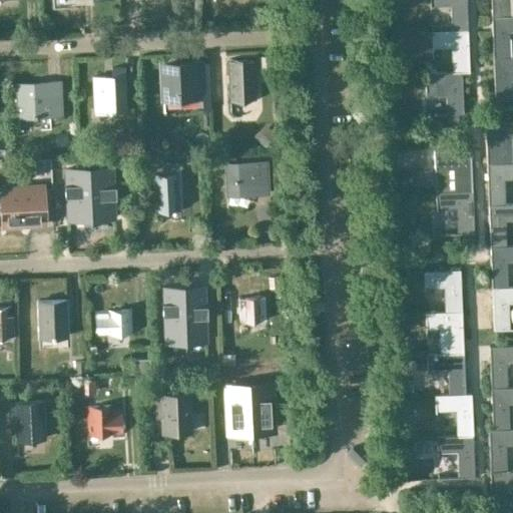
[(430,31),(451,30),(451,31),(467,31),(465,0),(428,0),(429,6),(450,5),(450,24),(429,25),(430,31)]
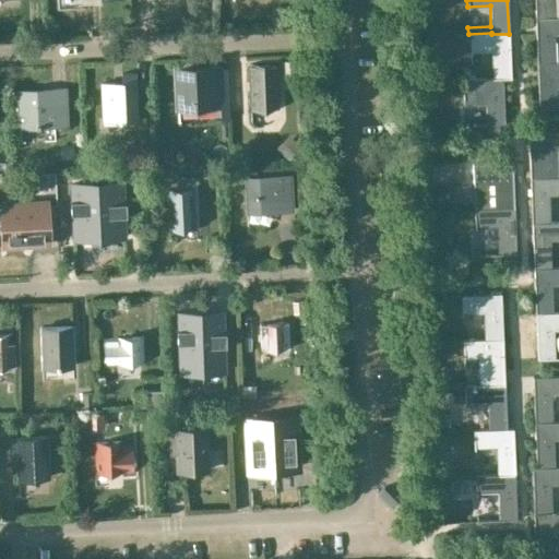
[(534,0),(535,20),(551,19),(551,18),(550,0),(534,0)]
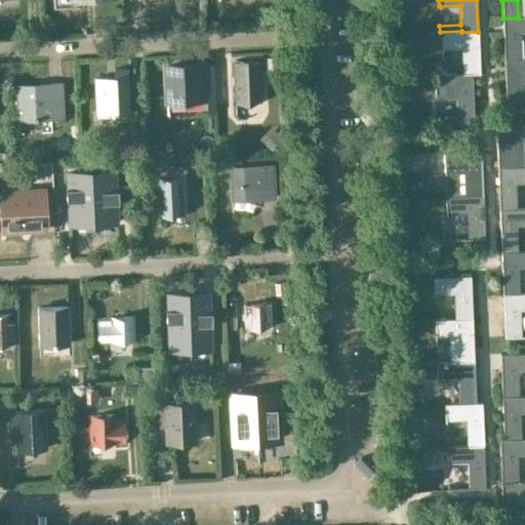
[(518,17),(502,18),(505,61),(520,61),(520,59),(519,33),(524,32),(524,15),(518,16),(518,17)]
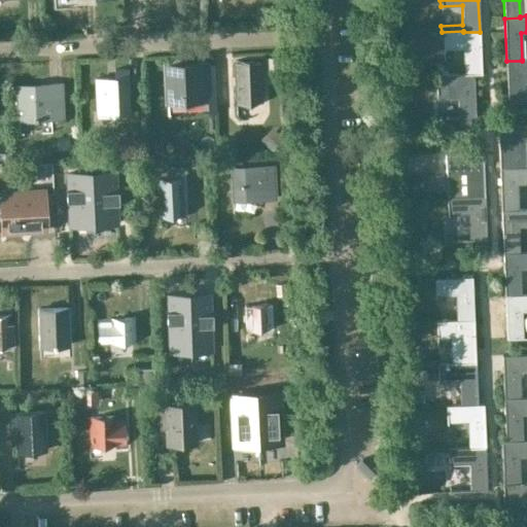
[(464,48),(465,74),(473,74),(481,74),(480,32),(463,32),(463,31),(442,32),(442,49),(464,48)]
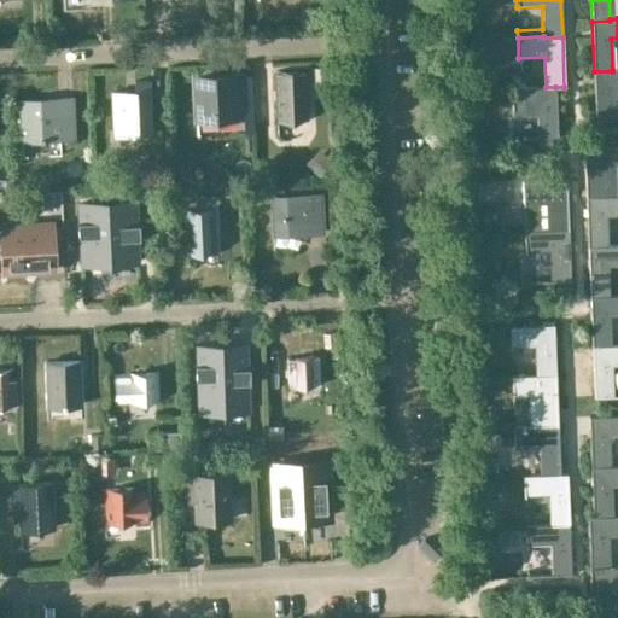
[(617,69),(612,70),(612,71),(594,71),(596,122),(614,121),(613,97),(617,97),(617,69)]
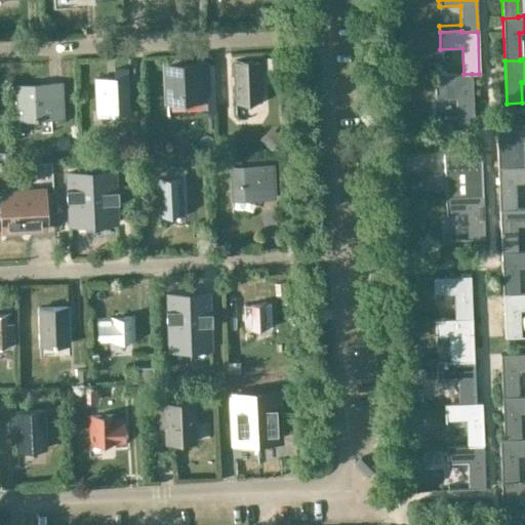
[(235,104),(260,103),(258,62),(253,62),(253,59),(238,59),(238,63),(233,63),(235,104)]
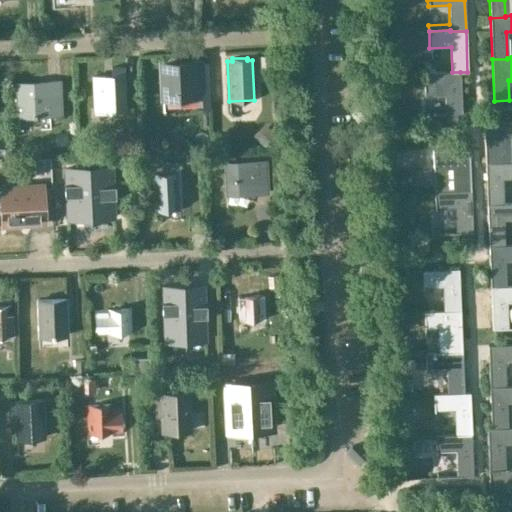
[(194,64),(160,66),(163,111),(164,111),(164,96),(195,95),(195,94),(202,94),(203,109),(208,109),(207,94),(206,83),(195,83),(194,77),(194,64)]
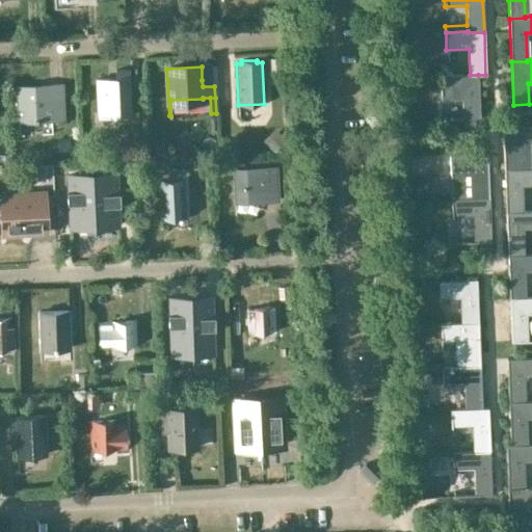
[(96,81),(98,118),(130,117),(128,72),(115,72),(115,80),(96,81)]
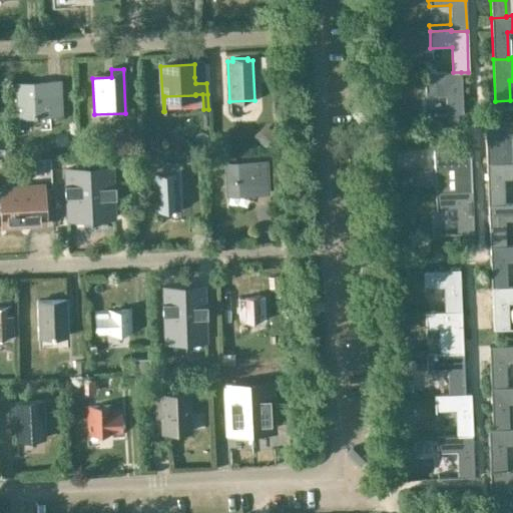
[(447,115),(462,114),(461,72),(453,72),(424,73),(424,89),(446,88),(447,115)]
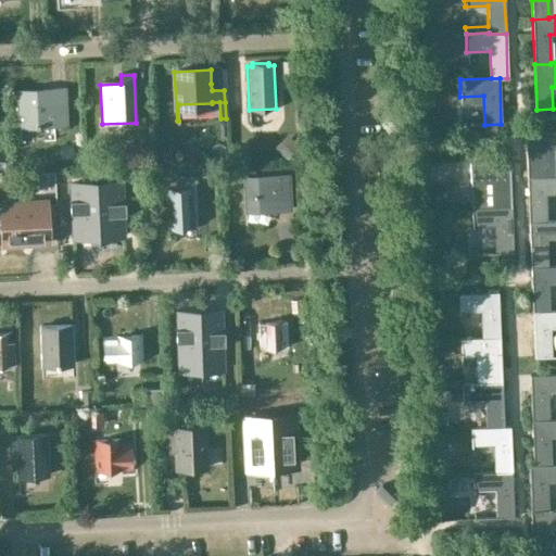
[(65,91),(17,93),(20,128),(66,126),(65,106),(65,91)]
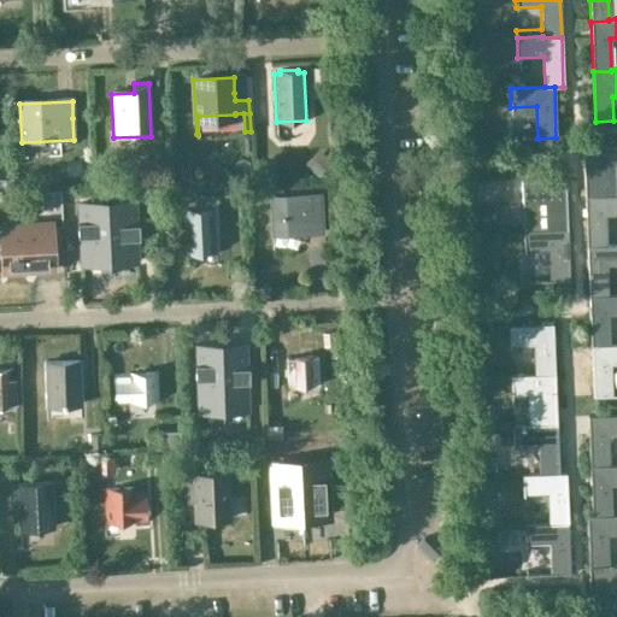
[(616,146),(585,147),(586,198),(605,198),(605,197),(604,165),(616,164),(616,146)]
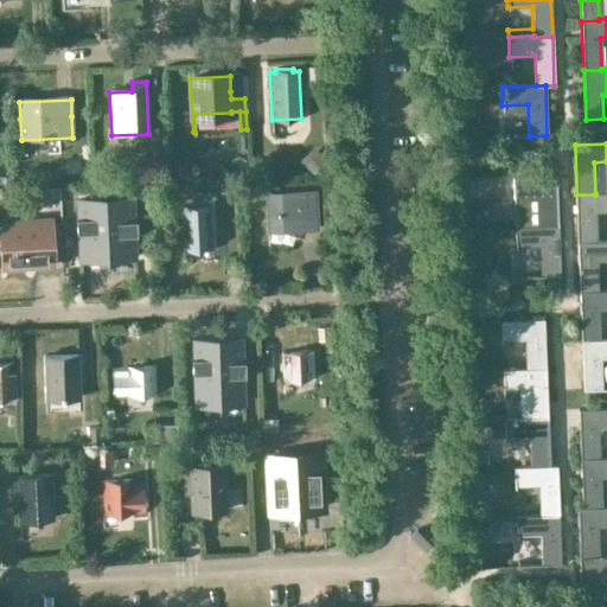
[(525,179),(513,179),(515,198),(537,197),(540,227),(540,228),(558,227),(556,178),(556,168),(525,171),(525,179)]
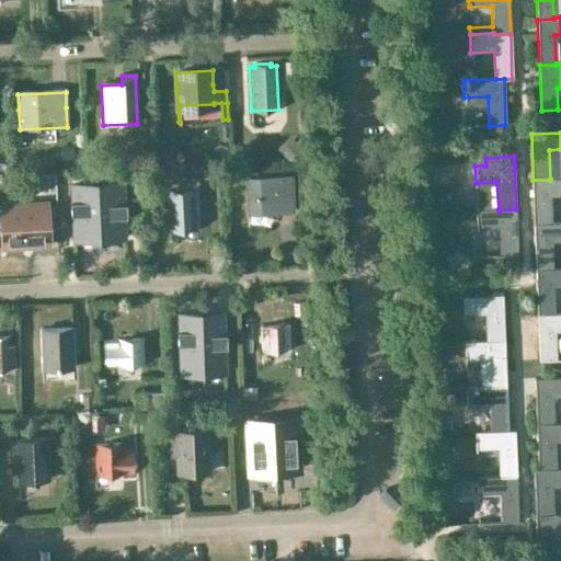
[(176,191),(167,192),(169,232),(196,231),(194,190),(192,190),(193,186),(193,178),(176,178),(176,191)]
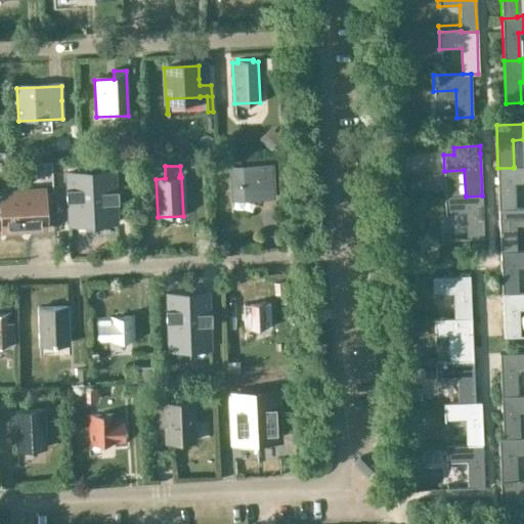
[(272,166),(229,168),(231,200),(262,198),(261,176),(272,176),(272,166)]
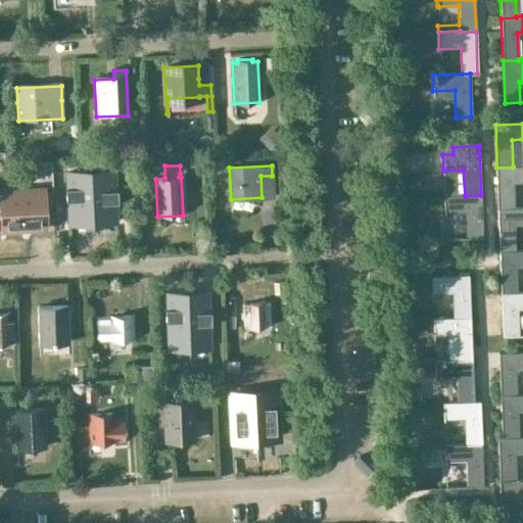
[(496,168),(498,209),(515,208),(514,183),(522,183),(522,165),(513,167),(513,168),(496,168)]
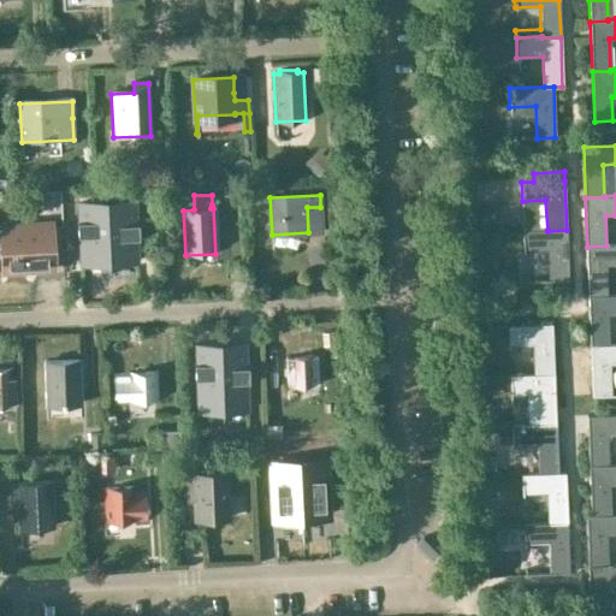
[(106,207),(107,207),(107,202),(77,203),(78,221),(76,221),(77,236),(78,236),(80,259),(107,258),(108,258),(106,207)]
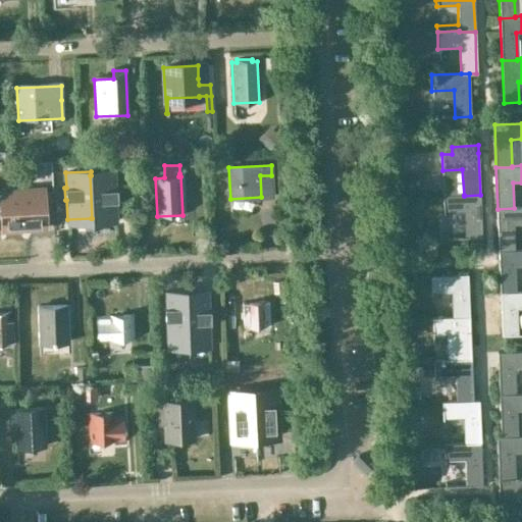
[(92,218),(91,218),(91,222),(116,221),(115,202),(117,202),(116,189),(115,190),(114,174),(91,175),(90,175),(92,218)]
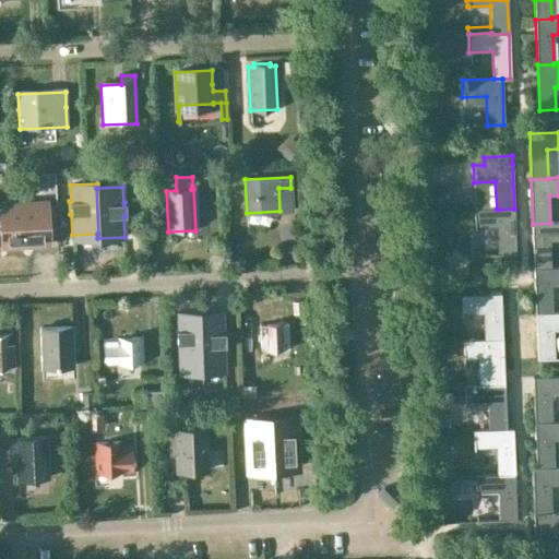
[(32,211),(2,213),(4,242),(34,241),(34,237),(47,236),(45,206),(31,206),(32,211)]
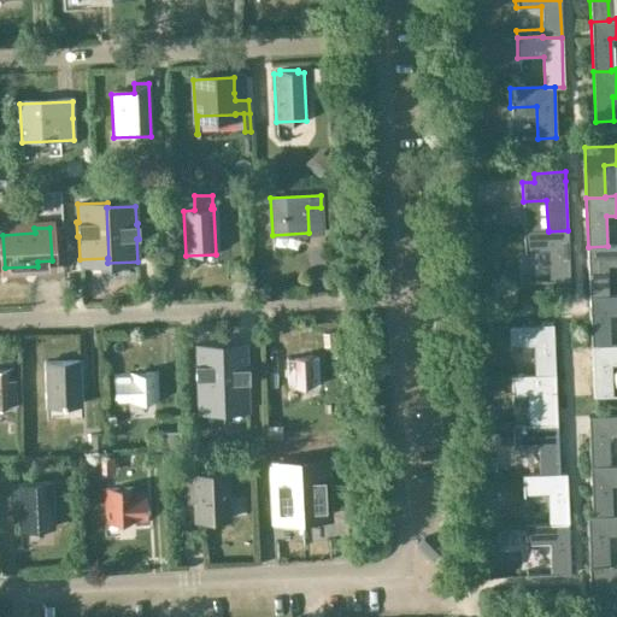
[(570,281),(568,230),(548,231),(548,230),(523,231),(524,251),(550,250),(551,281),(570,281)]
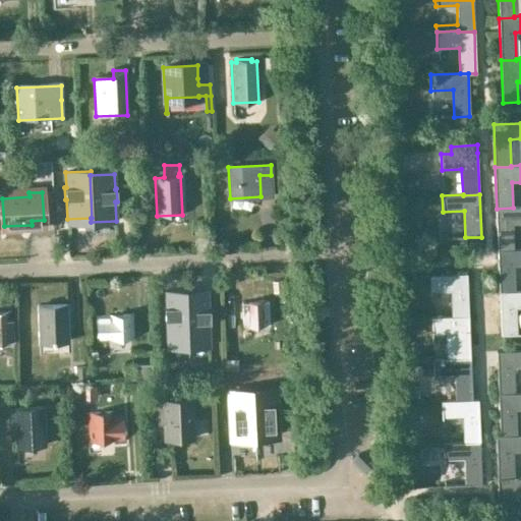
[(497,209),(499,251),(515,250),(514,224),(520,223),(520,207),(513,208),(497,209)]
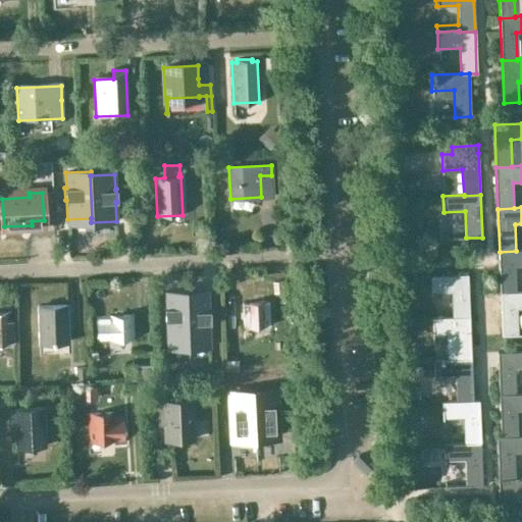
[(521,250),(516,251),(500,252),(501,295),(517,294),(517,293),(516,267),(521,266),(521,250)]
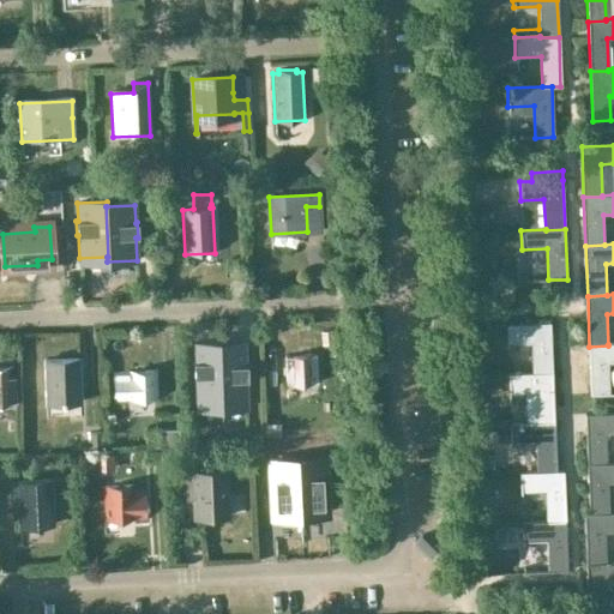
[(507,345),(531,344),(533,374),(553,374),(551,324),(506,325),(507,345)]
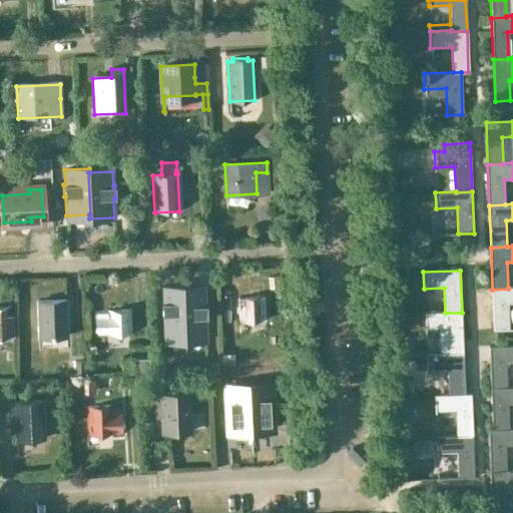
[(204,287),(202,287),(202,291),(184,292),(183,292),(186,338),(183,338),(184,342),(205,341),(205,318),(206,318),(205,305),(204,305),(204,287)]
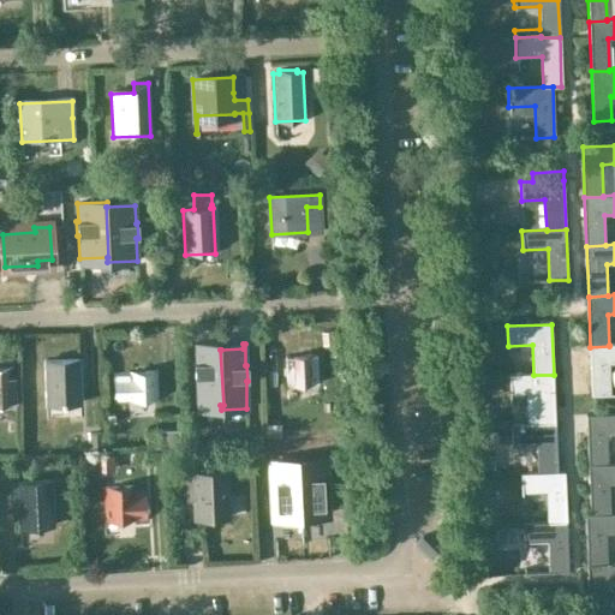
[(614,344),(609,345),(609,346),(590,347),(592,396),(611,396),(610,364),(614,363),(614,344)]
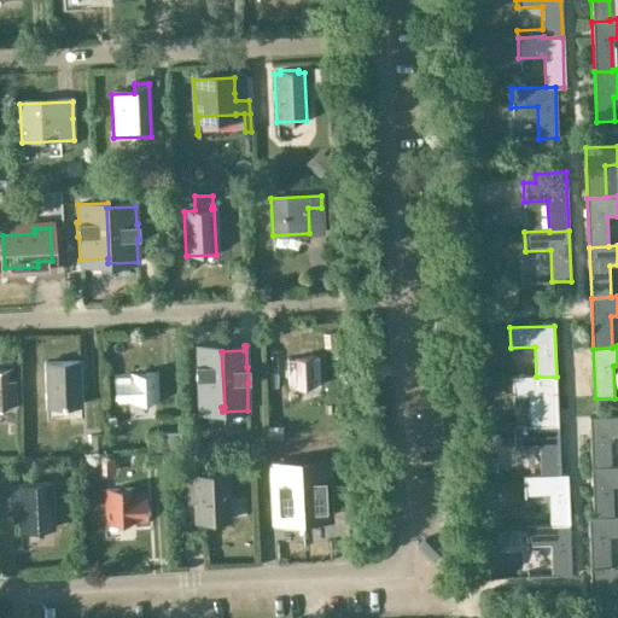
[(221,351),(222,351),(222,347),(196,347),(196,365),(194,365),(194,379),(197,379),(197,412),(199,412),(199,407),(221,407),(225,407),(221,351)]
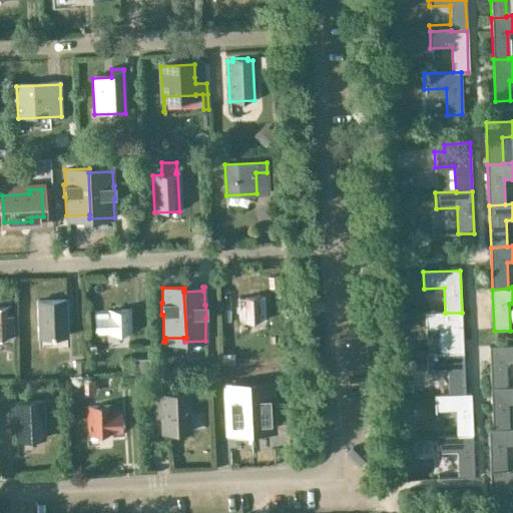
[(264,297),(237,298),(239,323),(265,321),(264,297)]
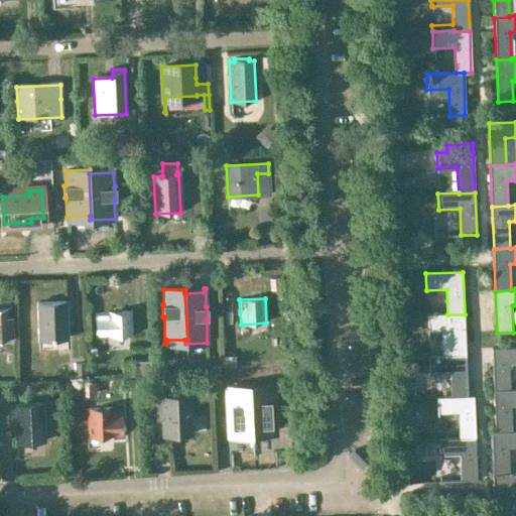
[(66,302),(37,303),(38,339),(51,339),(51,340),(54,340),(54,339),(67,338),(66,302)]
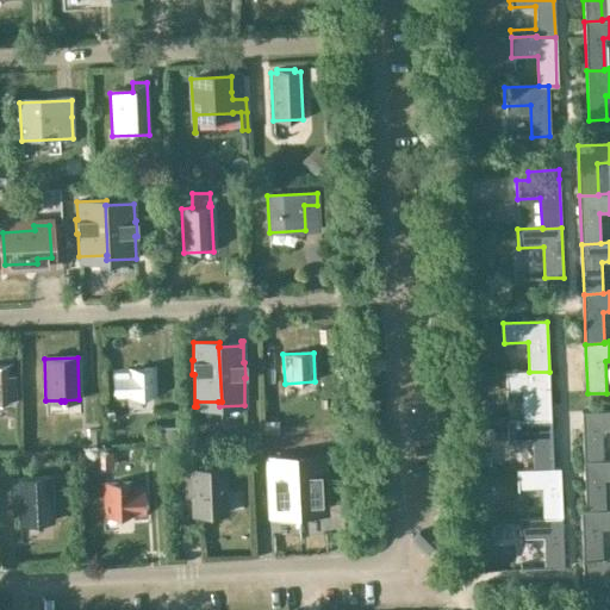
[(0,400),(16,400),(13,366),(0,366),(0,400)]
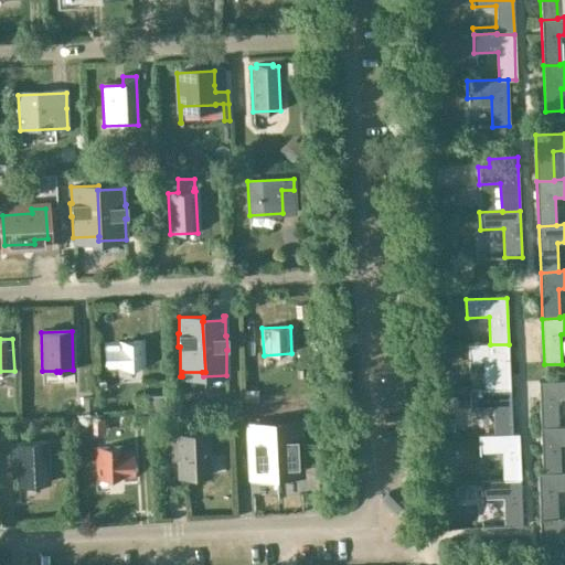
[(145,369),(144,342),(103,344),(105,371),(145,369)]
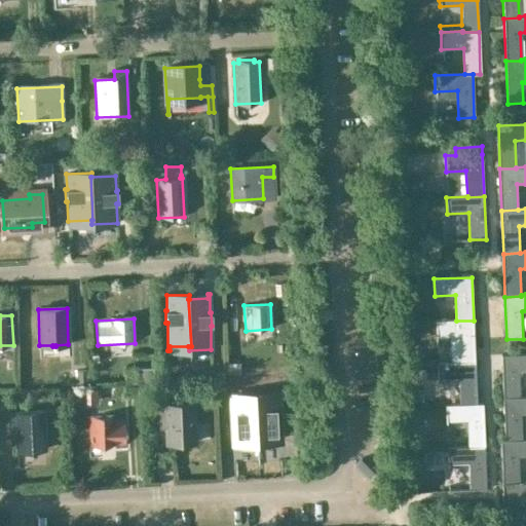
[(456,321),(436,321),(436,337),(449,336),(450,363),(458,362),(458,363),(475,363),(474,321),(456,321)]
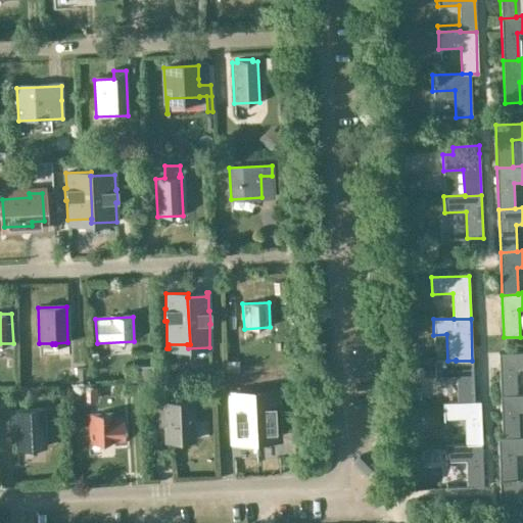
[(522,352),(498,353),(500,397),(516,397),(517,395),(516,369),(522,368),(522,352)]
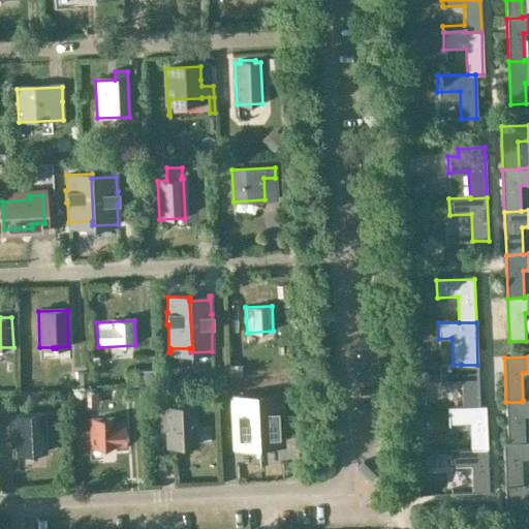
[(479,407),(477,365),(461,365),(461,364),(453,365),(439,365),(440,381),(461,380),(462,407),(463,408),(479,407)]
